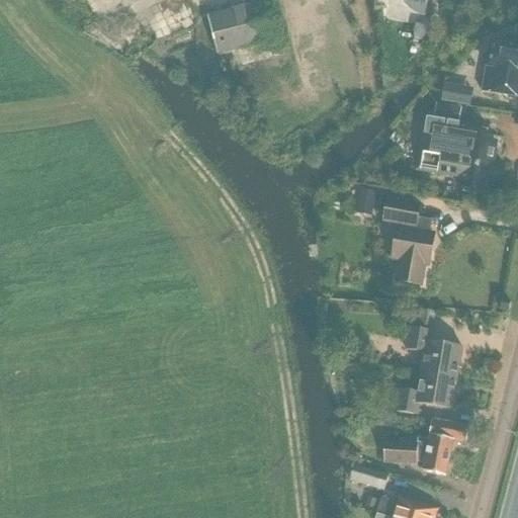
[(424,17),(426,0),(402,0),(404,4),(407,7),(409,9),(411,12),(414,14),(419,16),(424,17)]
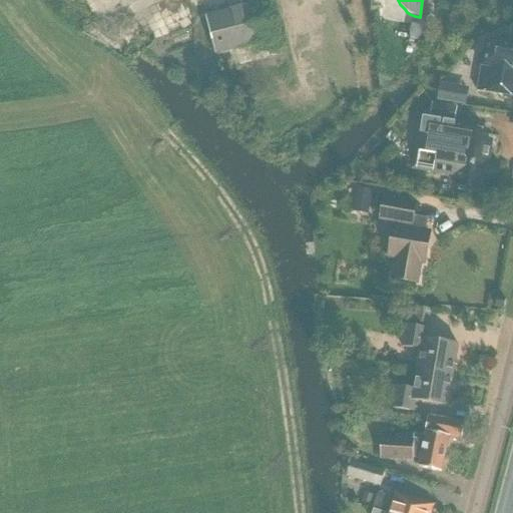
[(204,17),(219,72),(281,56),(266,1),(204,17)]
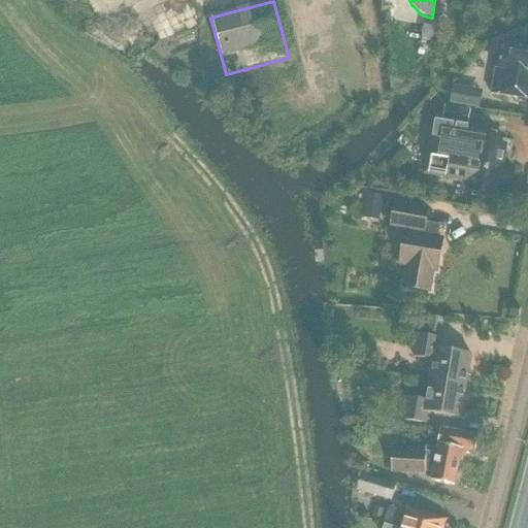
[(434,27),(423,25),(420,40),(431,42),(434,27)]
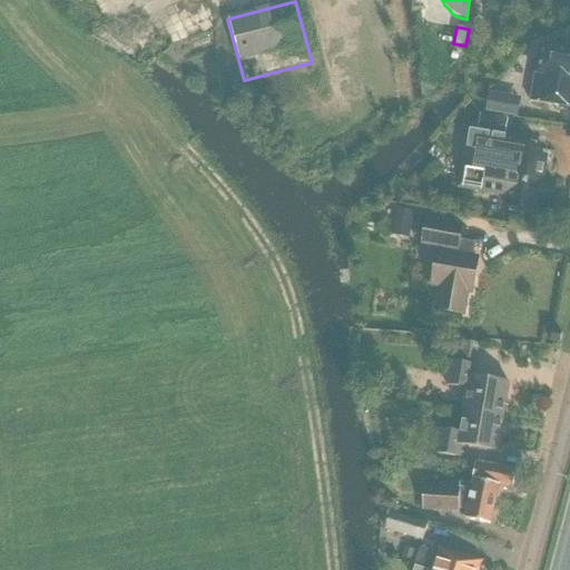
[(569,32),(568,45),(562,43),(561,49),(540,45),(530,102),(569,109),(569,32)]
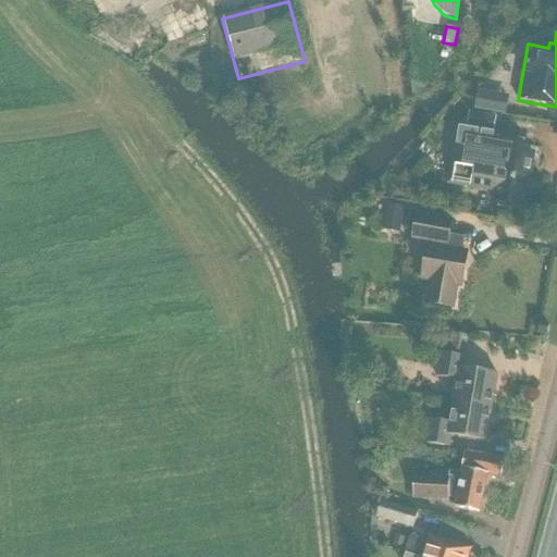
[(473,111),(505,116),(508,97),(477,93),(473,111)]
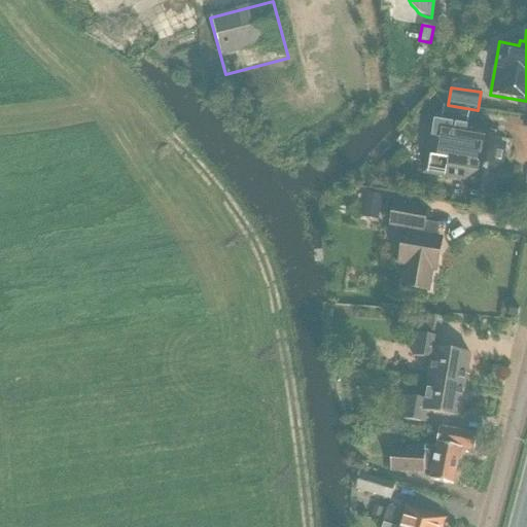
[(467,126),(469,111),(444,108),(442,121),(467,126)]
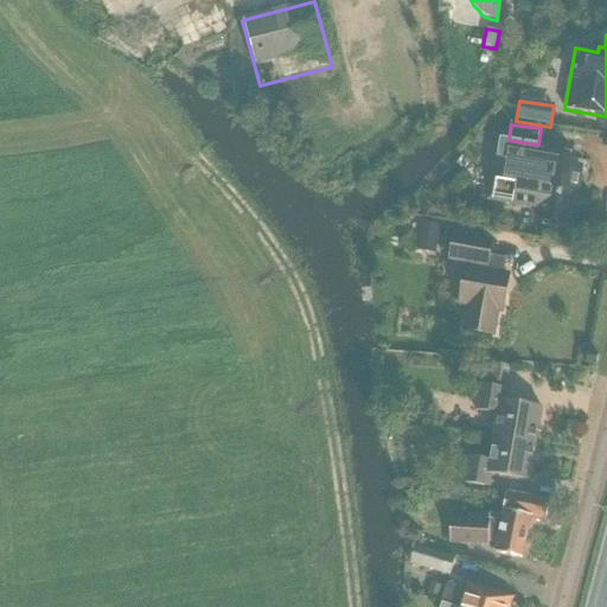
[(496,141),(486,198),(538,206),(537,219),(572,225),(573,222),(585,224),(588,195),(577,193),(581,168),(569,167),(572,153),(524,146),(496,141)]
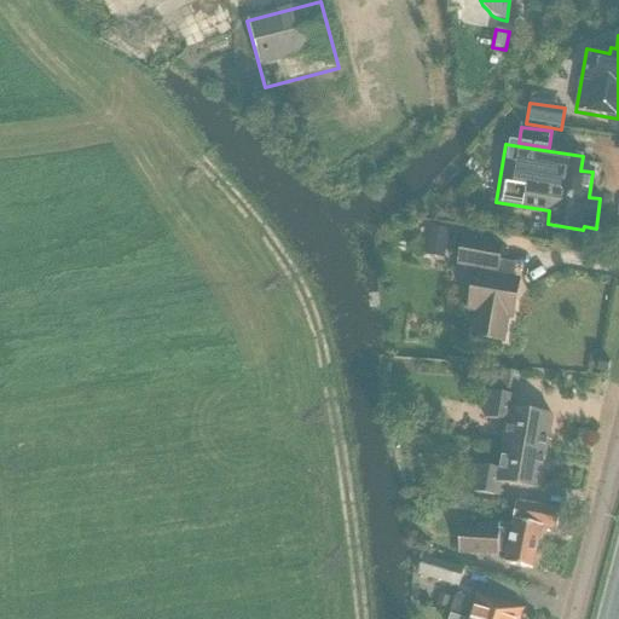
[(449,232),(429,229),(424,255),(443,259),(449,232)]
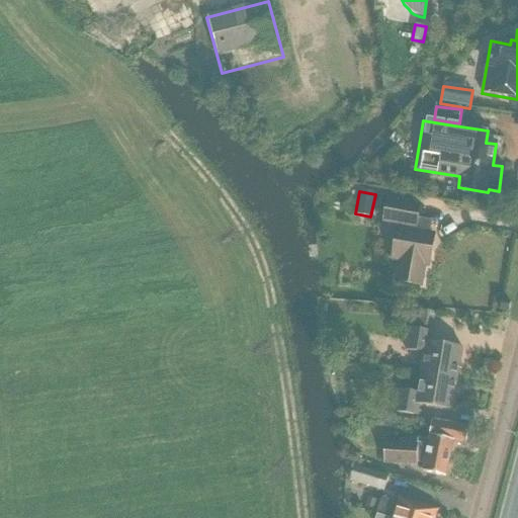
[(429,234),(431,222),(419,220),(421,205),(386,199),(381,225),(398,228),(393,260),(400,261),(397,282),(420,286),(424,265),(428,266),(433,235),(429,234)]
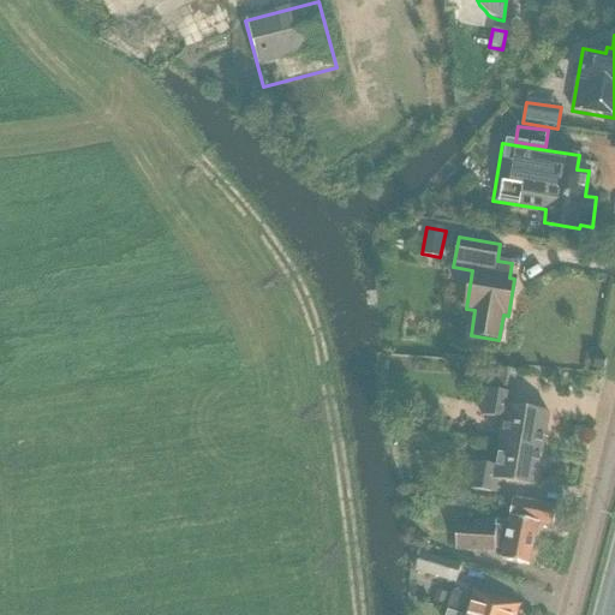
[(593,369),(604,371),(605,360),(595,358),(593,369)]
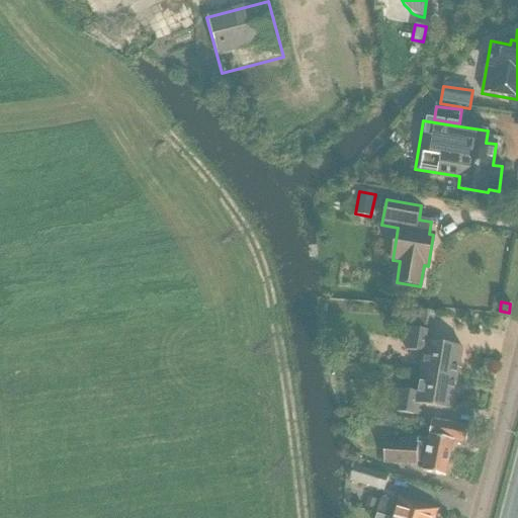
[(433,330),(435,314),(420,311),(418,328),(433,330)]
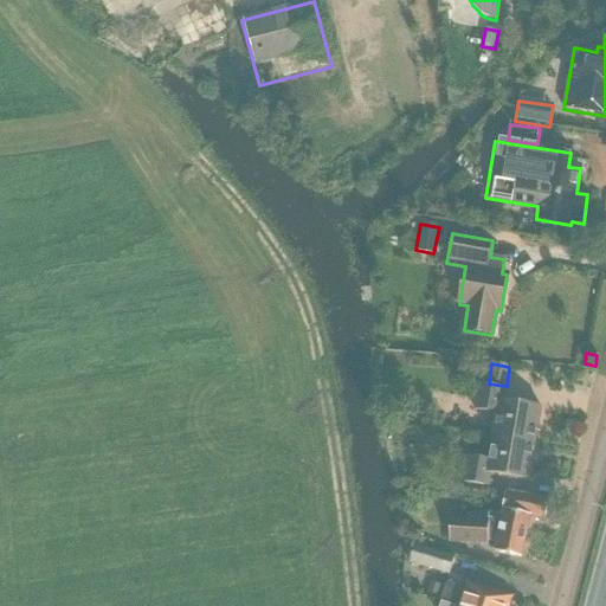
[(496,414),(492,438),(535,445),(541,408),(503,403),(504,389),(478,385),(475,411),(496,414)]
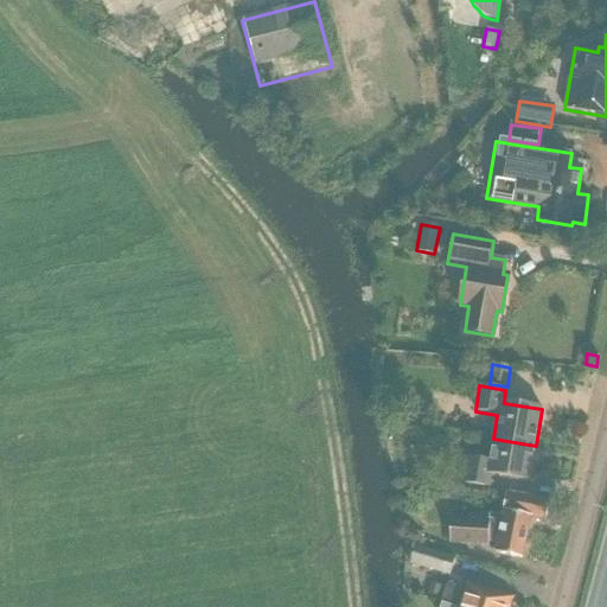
[(530,481),(536,446),(493,439),(489,461),(467,458),(464,484),(490,489),(491,475),(530,481)]
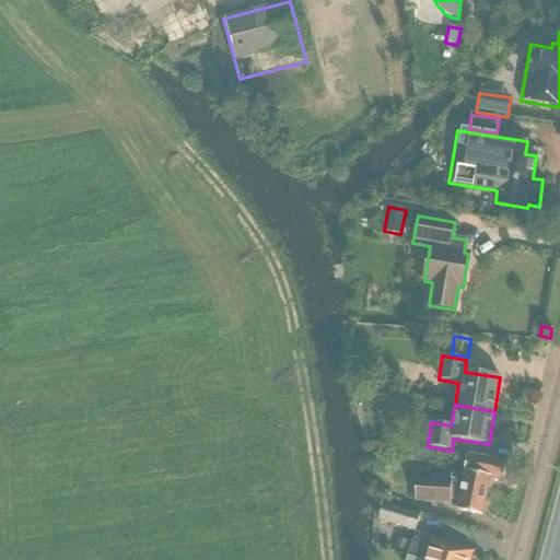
[(489,477),(503,480),(508,464),(493,461),(469,456),(467,471),(466,471),(465,477),(452,475),(451,480),(417,479),(416,501),(451,503),(451,500),(458,501),(456,511),(480,516),(489,477)]
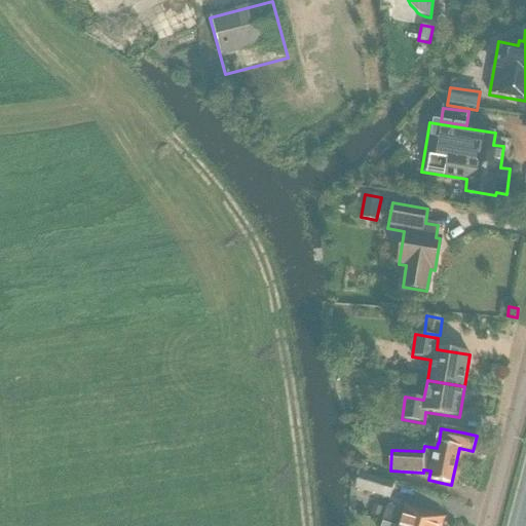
[(354,489),(389,500),(395,484),(360,473),(354,489)]
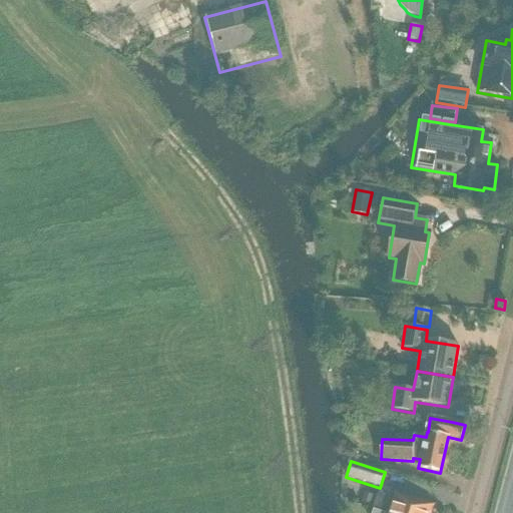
[(373,510),(381,512),(431,512),(434,506),(395,494),(394,498),(378,494),(373,510)]
